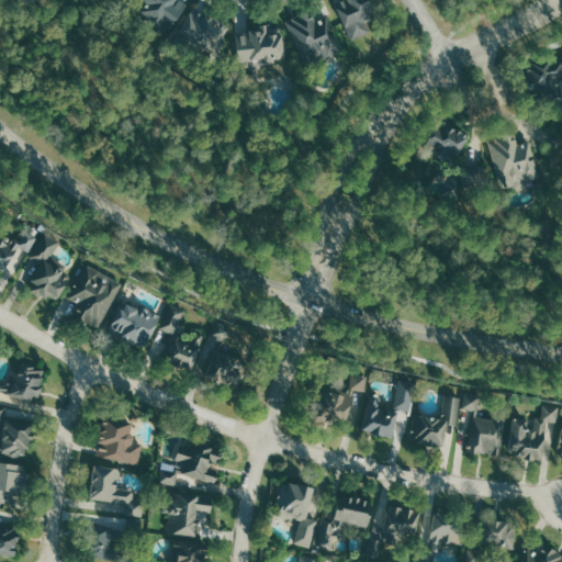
[(139,14),(160,26),(166,18),(176,24),(189,0),(146,0),(147,0),(139,14)]
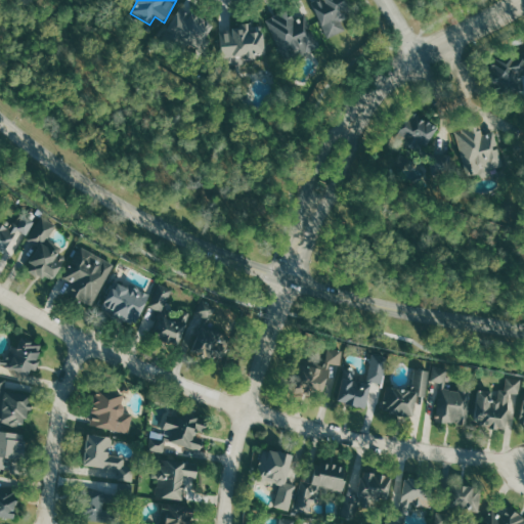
[(314,0),(312,1),(329,37),(344,30),(339,18),(351,12),(345,0),(314,0)]
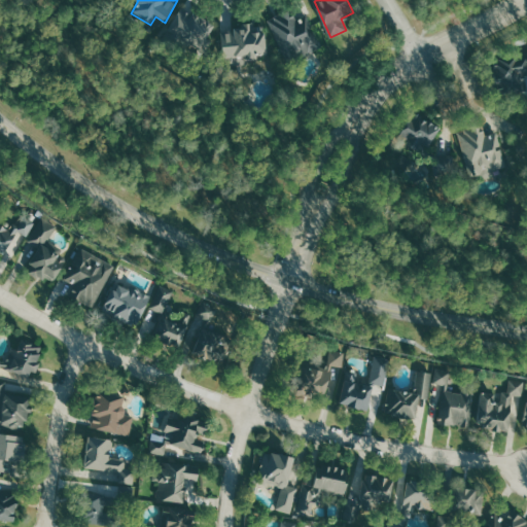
[(202,53),(218,29),(184,5),(168,30),(202,53)]
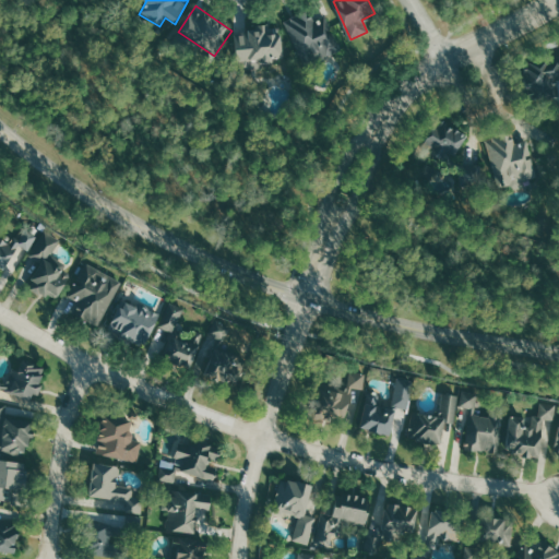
[(304,64),(341,51),(329,15),(314,20),(311,10),(288,18),(304,64)]
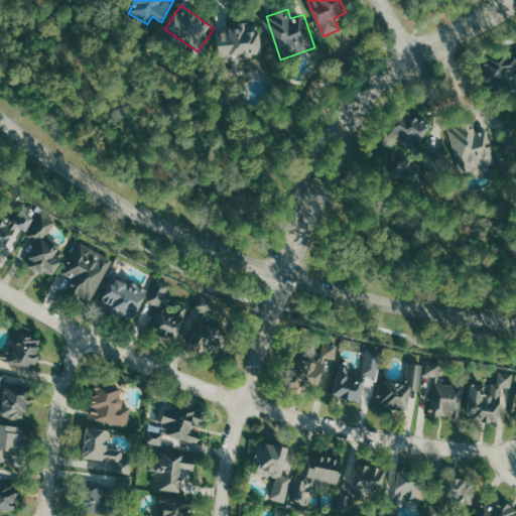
[(262,52),(259,24),(248,25),(248,21),(238,22),(239,28),(217,30),(220,62),(254,59),(254,53),(262,52)]
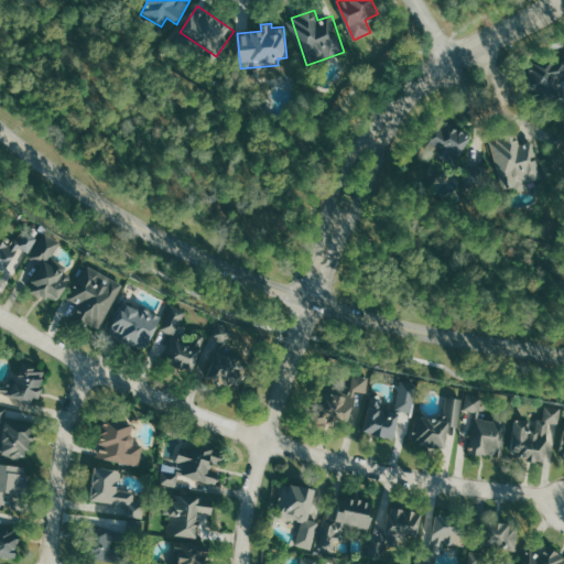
[(563,58),(528,68),(535,98),(560,91),(557,82),(563,79),(563,58)]
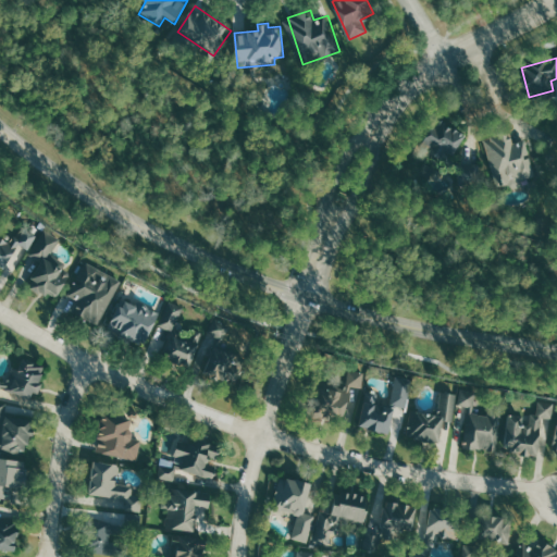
[(455,157),(467,132),(434,118),(423,141),(455,157)]
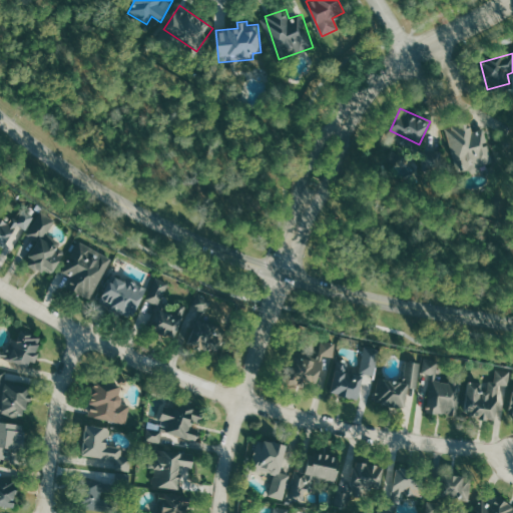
[(446,127),(460,174),(482,168),(481,165),(495,161),(485,128),(475,131),(471,120),(446,127)]
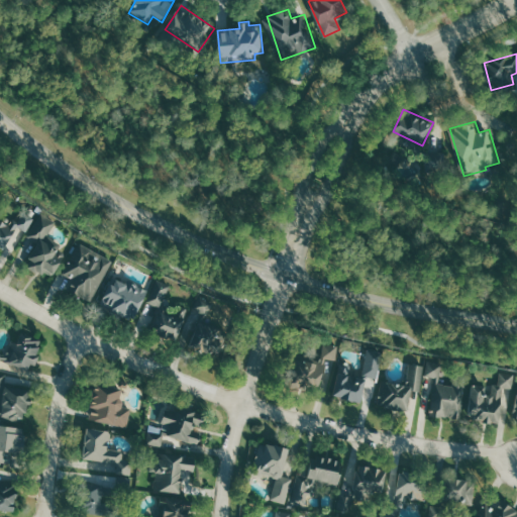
[(0,245),(9,251),(30,214),(21,209),(10,226),(0,220),(0,245)]
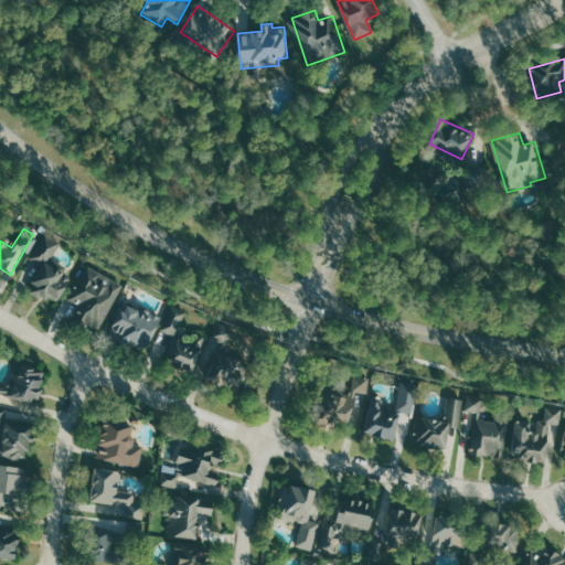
[(52,260),(62,242),(43,232),(30,257),(43,264),(30,289),(57,305),(75,273),(52,260)]
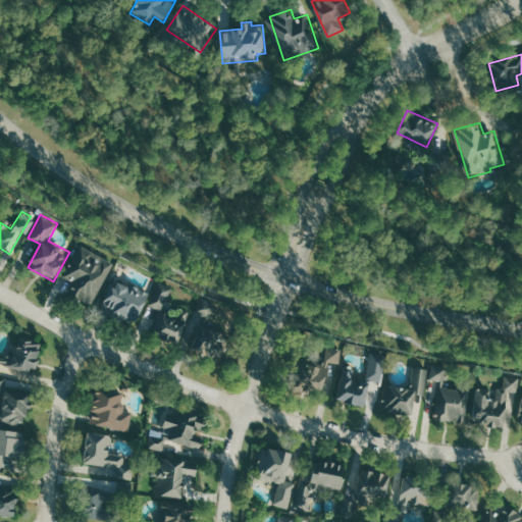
[(115,262),(81,244),(63,277),(81,286),(75,296),(94,305),(115,262)]
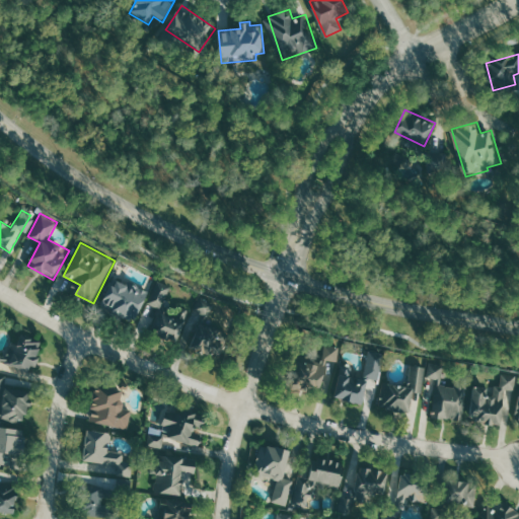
[(100,304),(136,320),(149,291),(115,275),(100,304)]
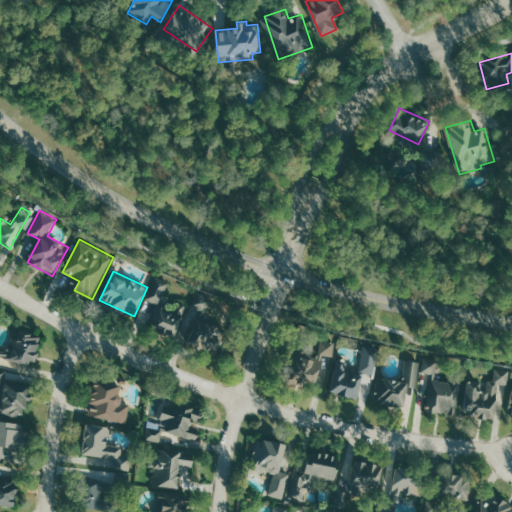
[(160,305),(170,282),(156,276),(146,298),(160,305)]
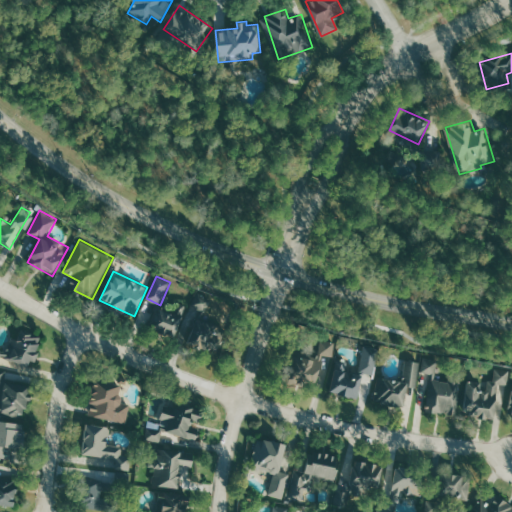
[(207,314),(213,297),(197,292),(193,306),(198,308),(187,342),(219,352),(229,321),(207,314)]
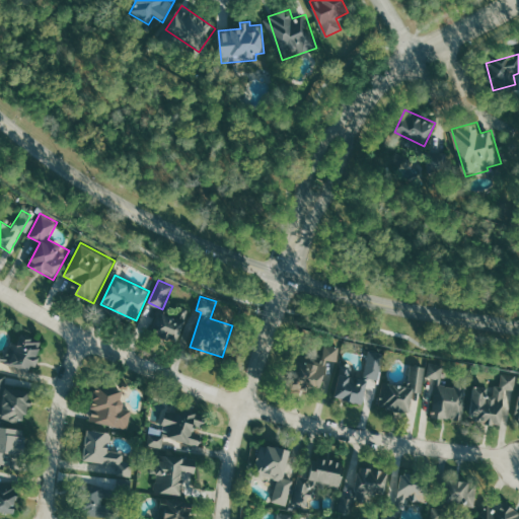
[(162,311),(153,329),(177,341),(192,310),(180,305),(174,317),(162,311)]
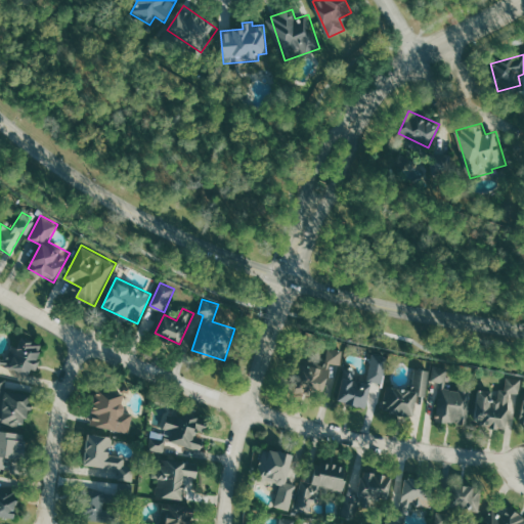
[(0,406),(3,422),(6,424),(20,427),(32,408),(30,400),(32,392),(7,387),(6,380),(0,379),(0,377),(0,372),(13,369),(15,377),(29,380),(31,370),(38,368),(40,359),(39,358),(43,343),(29,340),(22,336),(19,345),(13,347),(10,359),(0,356),(0,406)]
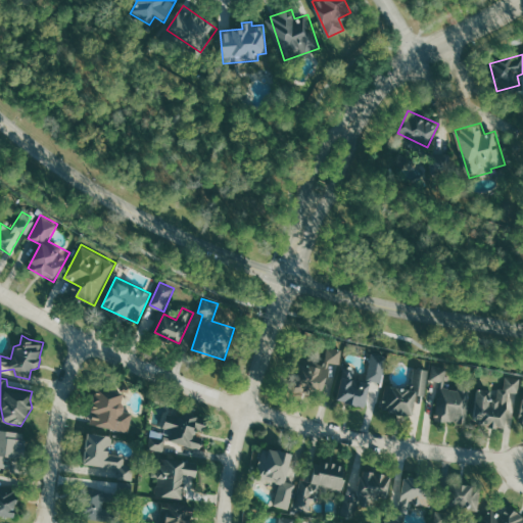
[(298,358),(292,383),(321,390),(329,361),(339,363),(341,348),(327,346),(326,359),(324,365),(298,358)]
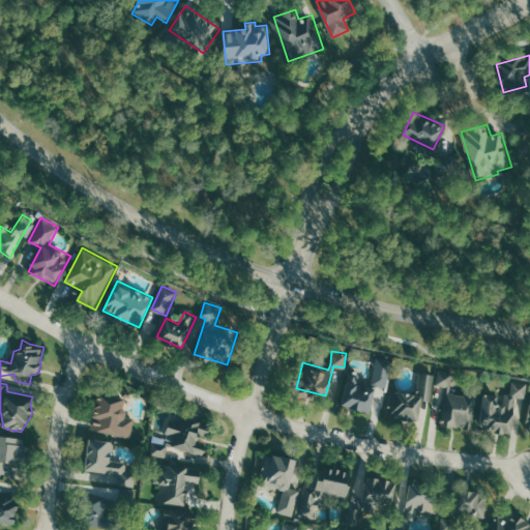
[(377,357),(371,383),(385,386),(391,361),(377,357)]
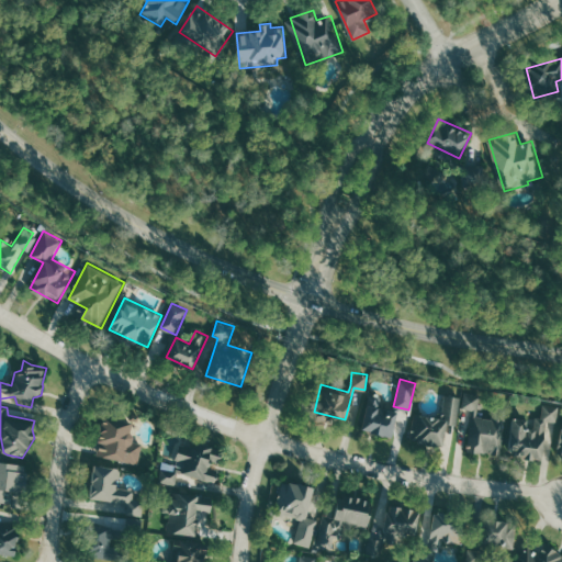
[(464,391),(481,394),(478,414),(493,415),(494,408),(506,409),(499,456),(465,450),(472,408),(462,407),(464,391)]
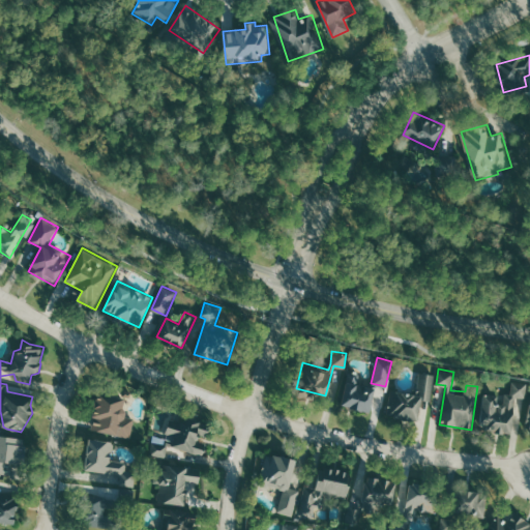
[(373,386),(357,383),(359,373),(350,371),(347,381),(345,381),(340,404),(369,410),(373,386)]
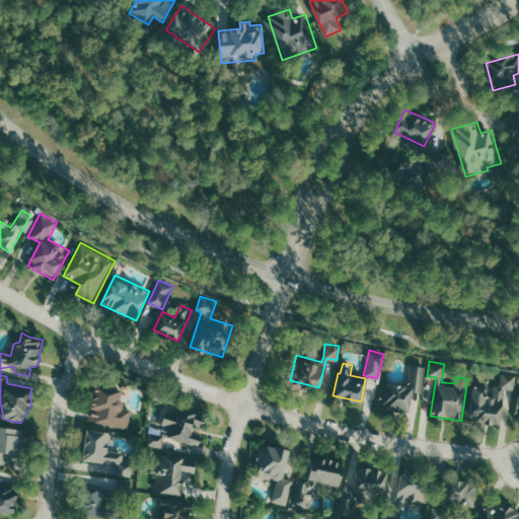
[(426,366),(421,391),(412,390),(408,412),(377,406),(381,381),(406,385),(411,364),(426,366)]
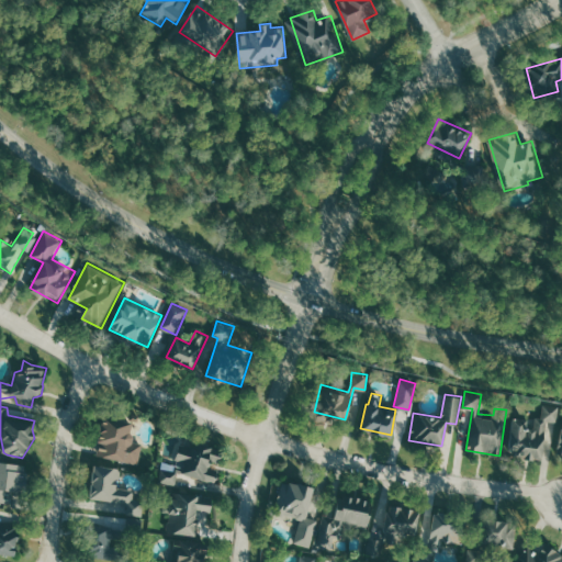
[(512,417),(540,420),(543,404),(560,405),(558,423),(546,420),(540,459),(506,454),(512,417)]
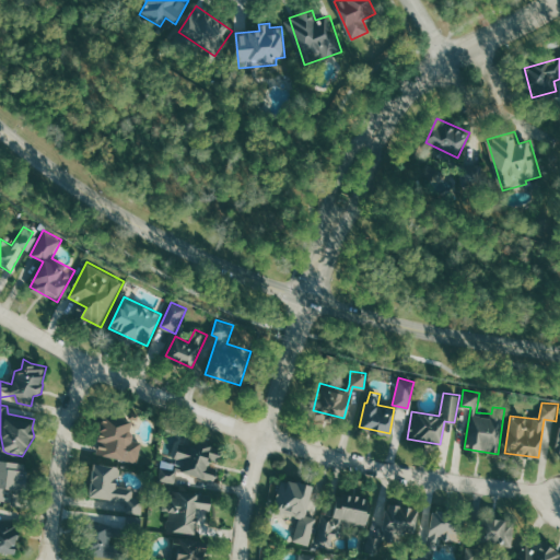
[(139,464),(143,443),(130,440),(135,422),(104,416),(95,454),(139,464)]
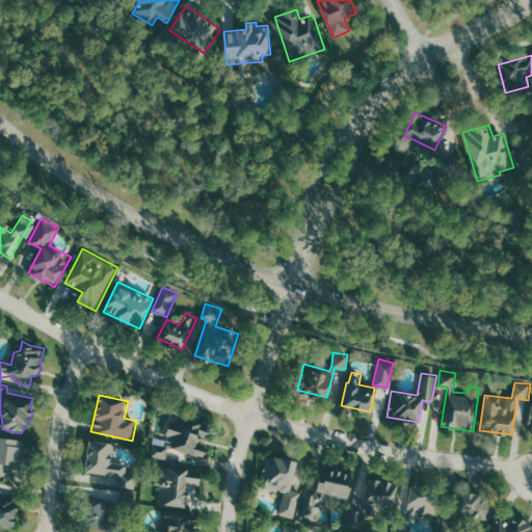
[(205,456),(211,424),(171,417),(167,440),(155,439),(152,456),(168,459),(170,450),(205,456)]
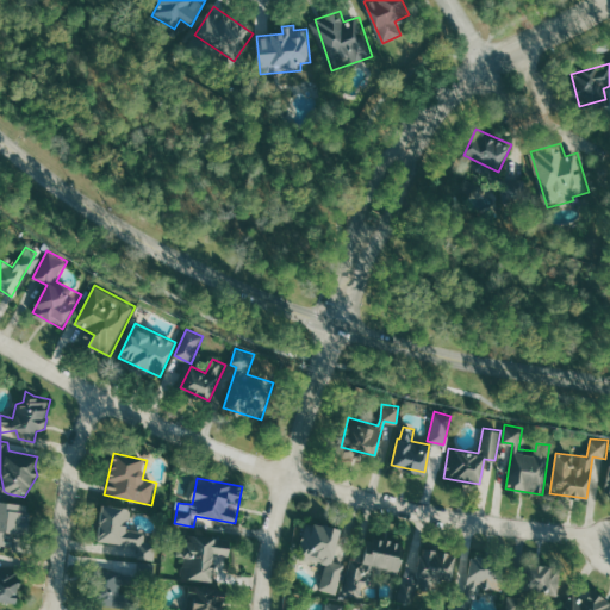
[(98,542),(131,545),(131,552),(139,553),(139,559),(156,560),(157,543),(147,542),(148,531),(130,530),(131,508),(103,505),(98,542)]
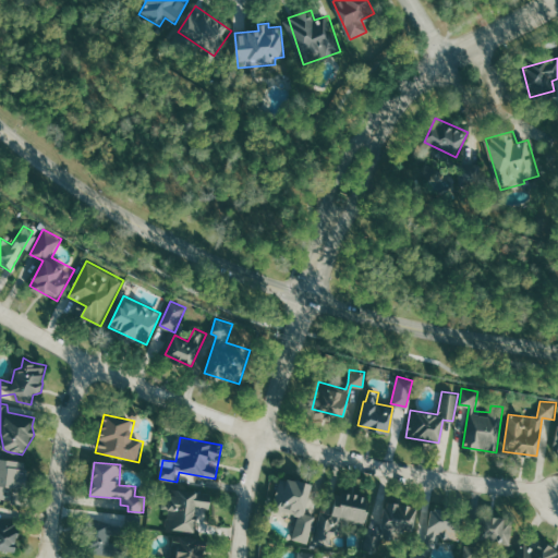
[(280,477),(286,480),(287,476),(311,483),(304,512),(315,514),(308,544),(290,538),(295,514),(273,509),(280,477)]
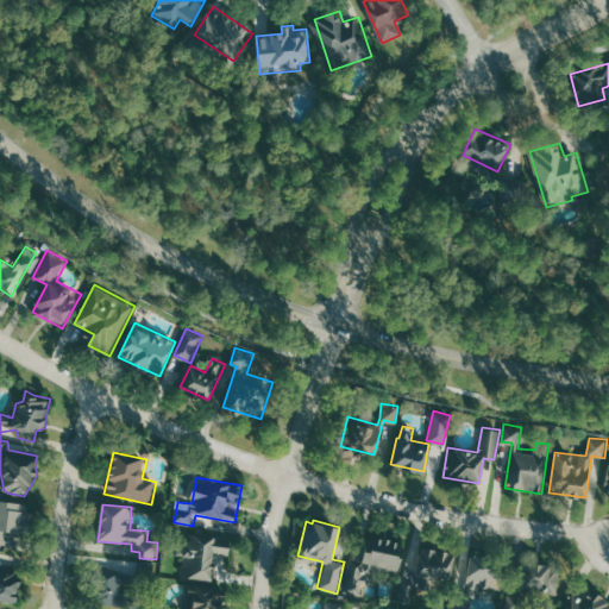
[(184,578),(214,579),(214,554),(230,556),(231,537),(186,534),(184,578)]
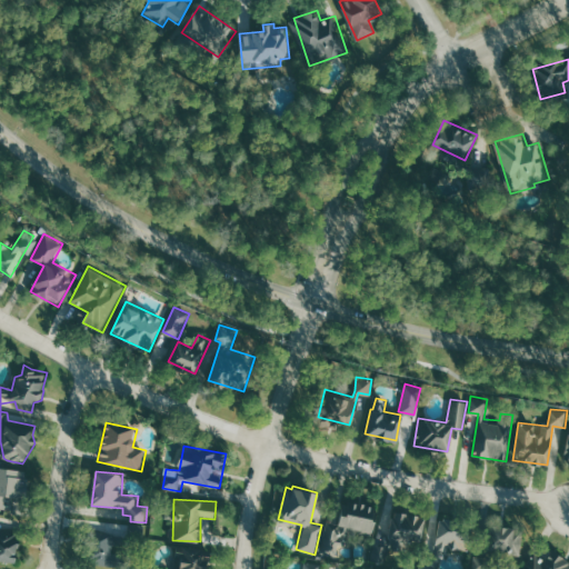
[(342,502),(346,503),(347,500),(376,507),(370,532),(350,529),(346,545),(337,542),(335,555),(319,552),(327,520),(337,522),(342,502)]
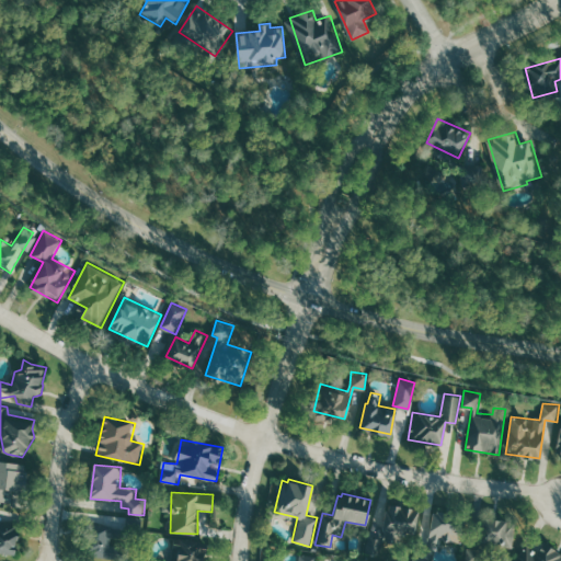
[(389,504),(419,508),(415,533),(405,531),(405,535),(390,533),(389,540),(384,539),(381,554),(364,552),(367,536),(381,538),(384,529),(381,529),(386,507),(389,507),(389,504)]
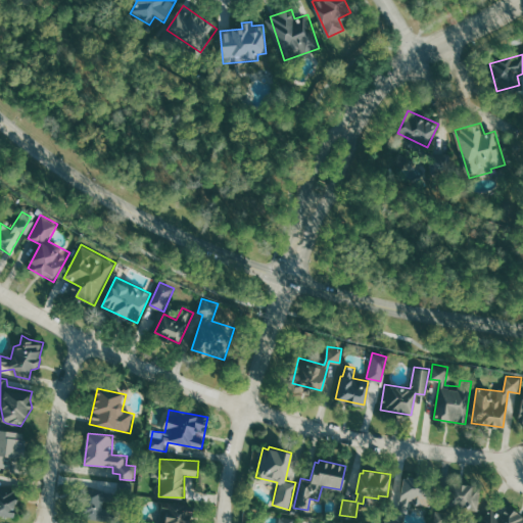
[(401,473),(398,501),(434,507),(438,480),(401,473)]
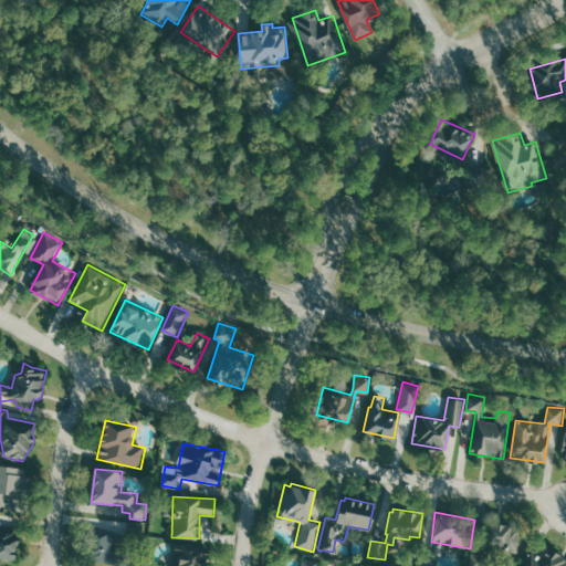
[(489,522),(484,545),(517,549),(521,526),(489,522)]
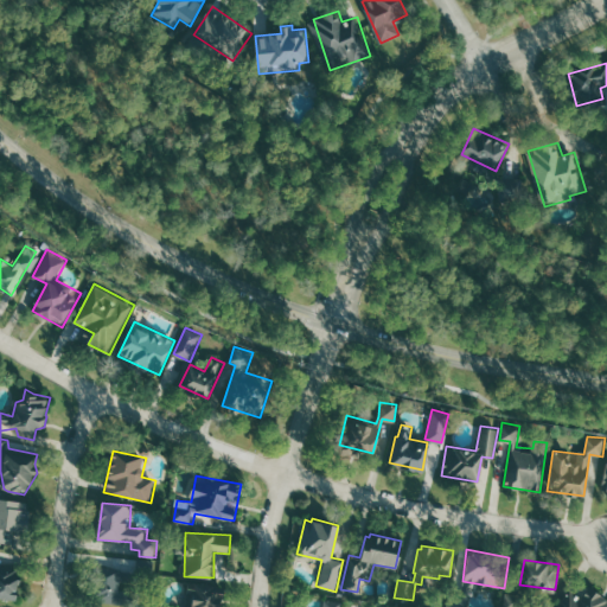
[(0,598),(19,600),(21,569),(0,568),(0,574),(0,573),(0,598)]
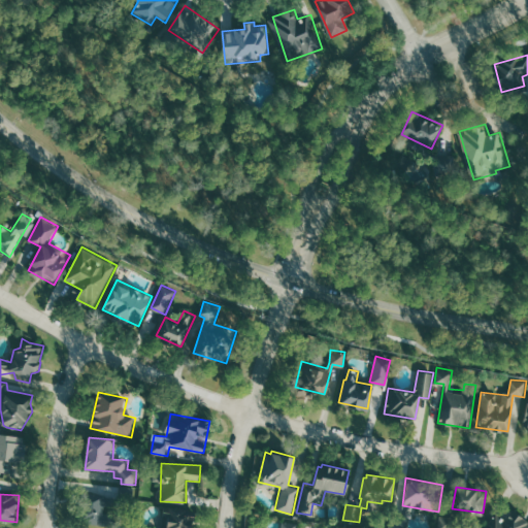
[(112,495),(87,494),(86,525),(111,526),(112,495)]
